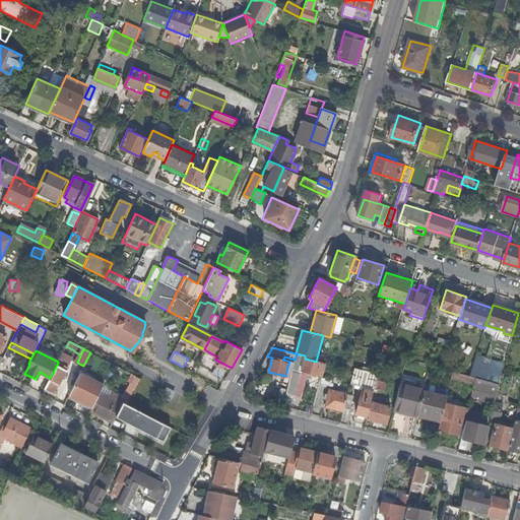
[(295,396),(298,383),(300,375),(302,371),(308,372),(311,373),(318,375),(320,366),(324,367),(325,362),(322,361),(321,363),(316,362),(305,359),(305,355),(297,353),(295,360),(286,394),(295,396)]
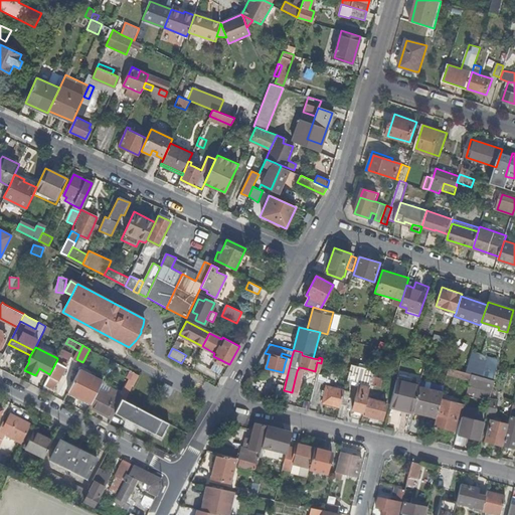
[(471,351),(466,371),(483,375),(488,356),(471,351)]
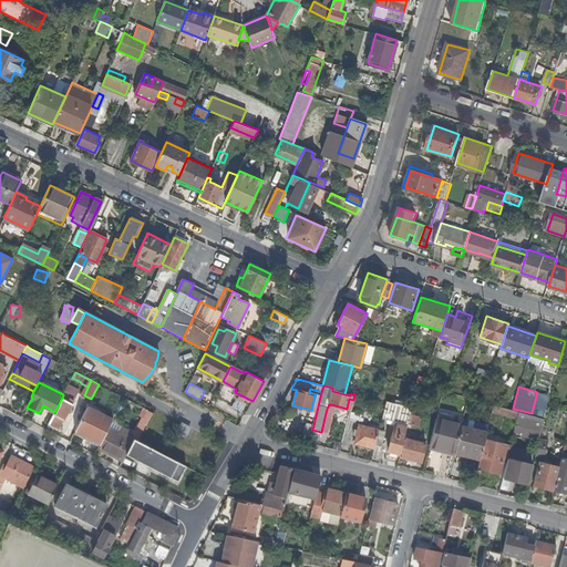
[(66,398),(63,395),(59,404),(60,404),(55,414),(53,413),(48,424),(58,430),(62,421),(66,422),(70,415),(65,413),(71,403),(64,400),(66,398)]
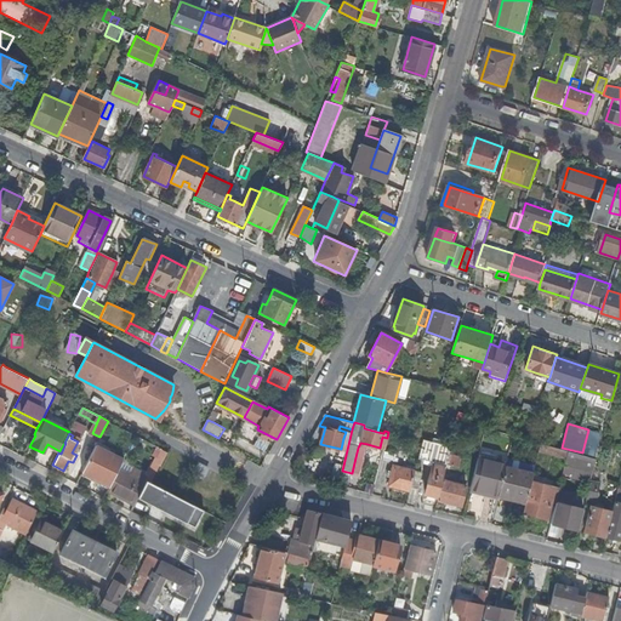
[(426,495),(438,497),(449,454),(451,446),(423,440),(422,440),(419,457),(434,461),(426,495)]
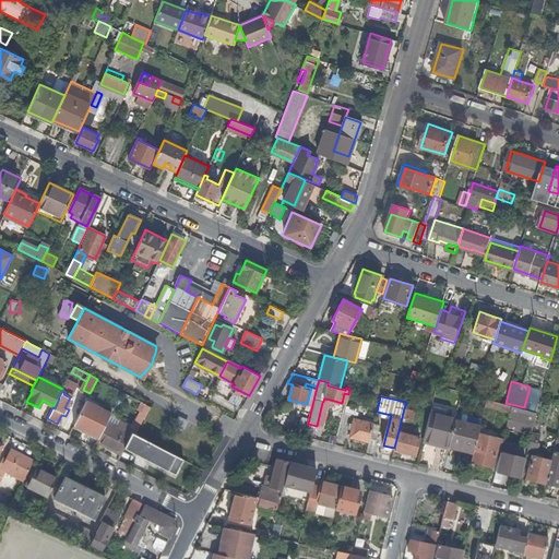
[(510,415),(511,406),(487,400),(485,405),(507,411),(507,414),(510,415)]
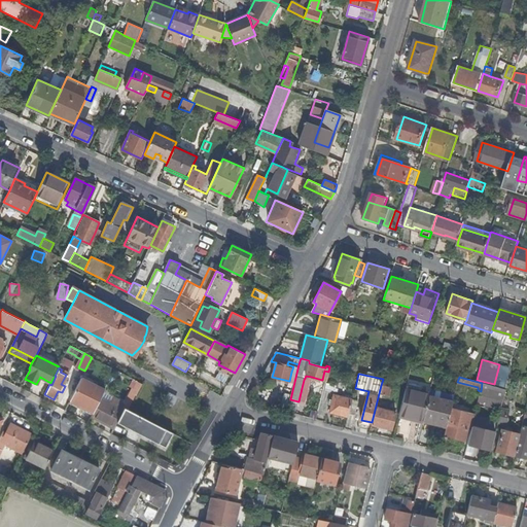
[(70,401),(93,413),(100,399),(100,398),(104,390),(81,378),(70,401)]
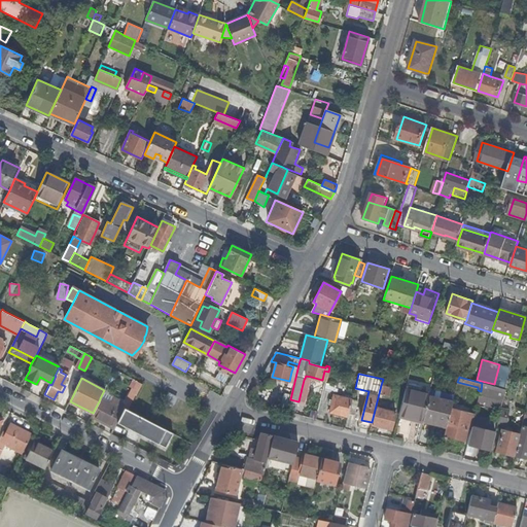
[(135,380),(124,397),(132,402),(143,385),(135,380)]
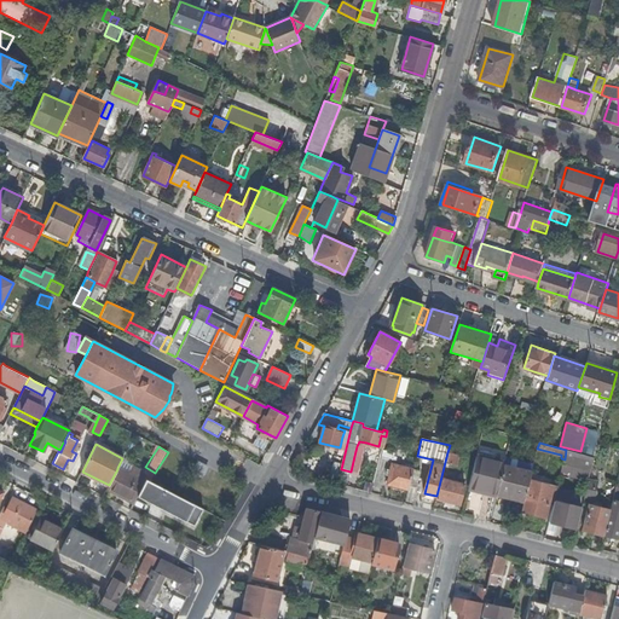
[(394,456),(395,453),(383,450),(381,457),(397,461),(397,457),(394,456)]
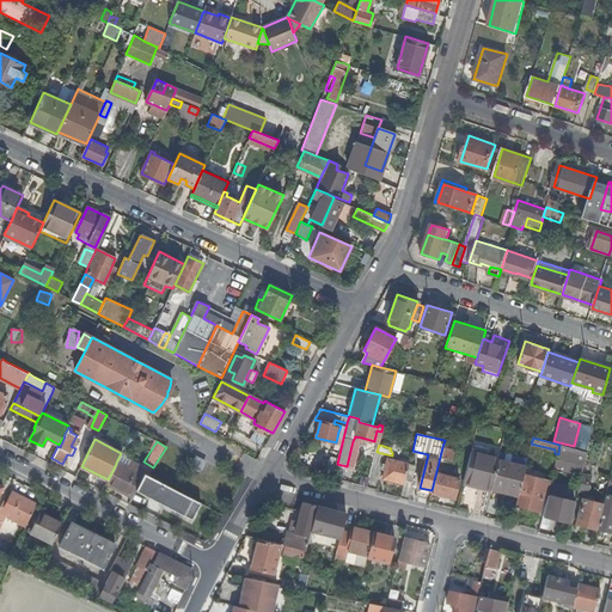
[(585,465),(587,452),(560,445),(558,454),(557,458),(585,465)]
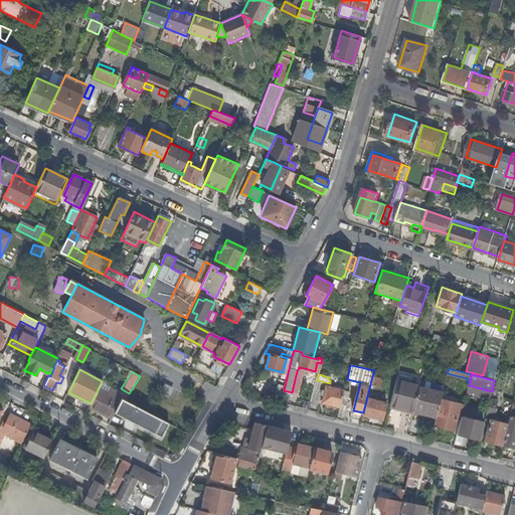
[(383,378),(372,376),(363,412),(363,414),(382,419),(387,402),(372,399),(374,391),(380,392),(383,378)]
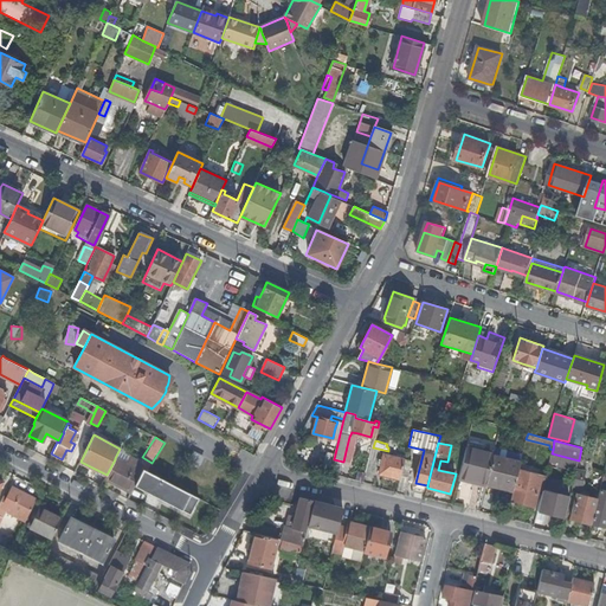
[(354,447),(347,446),(343,462),(350,463),(354,447)]
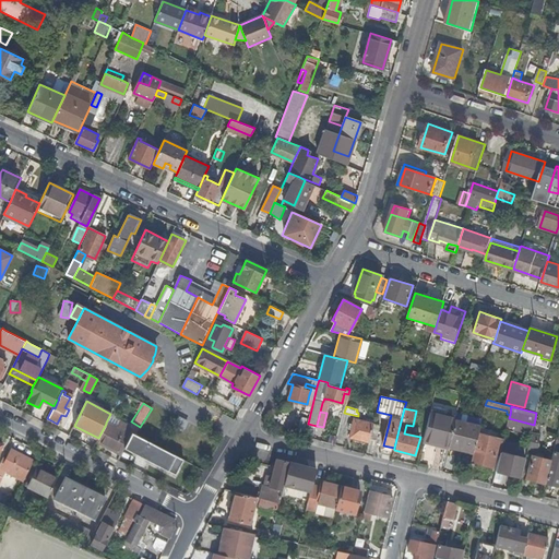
[(424,439),(449,445),(454,420),(455,418),(430,412),(424,439)]
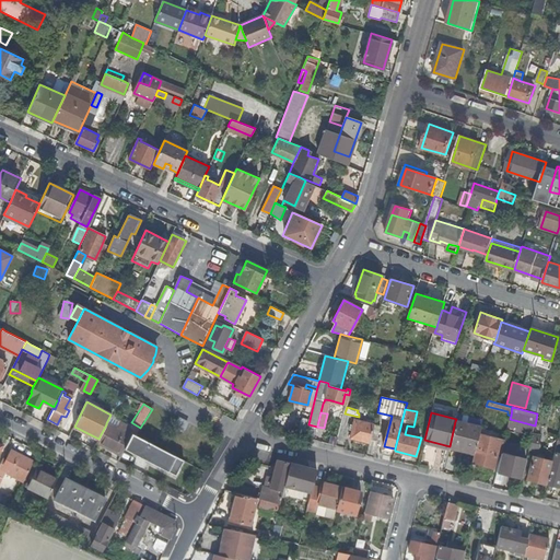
[(350,438),(370,443),(371,440),(374,424),(354,420),(350,438)]
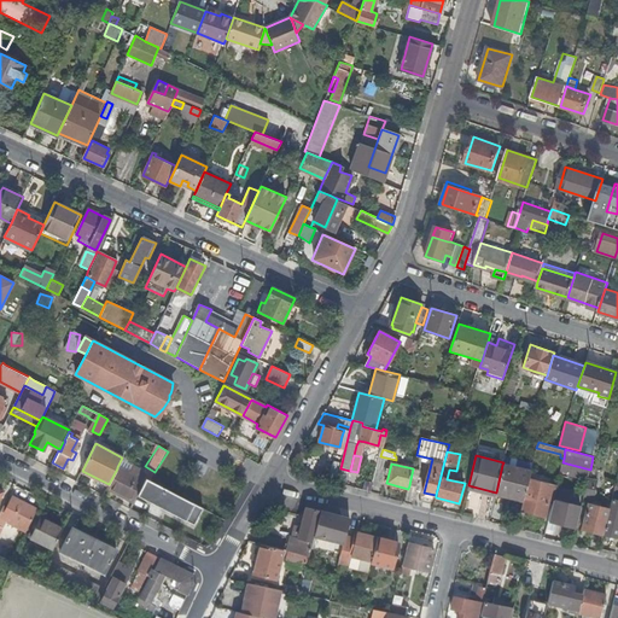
[(496,493),(524,500),(524,497),(525,490),(529,479),(530,471),(502,465),(496,493)]
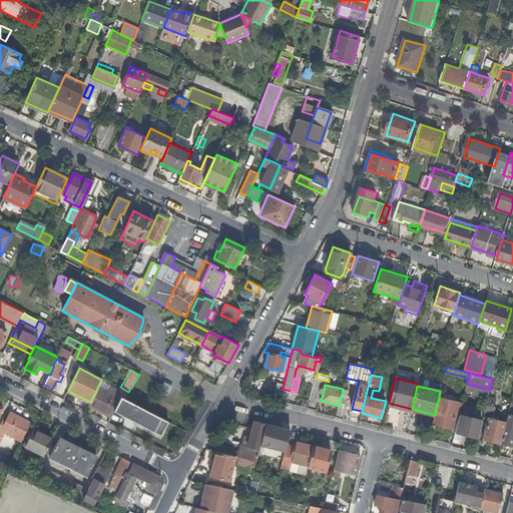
[(112,396),(97,389),(90,402),(89,405),(111,416),(122,395),(115,391),(112,396)]
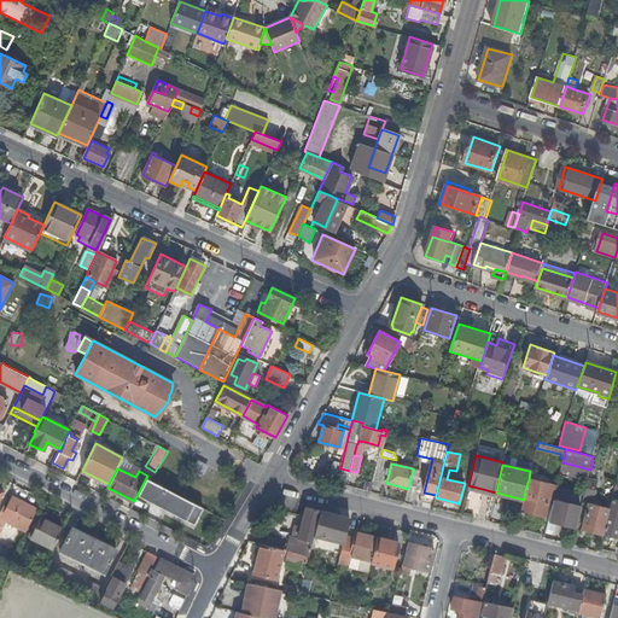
[(420,470),(413,468),(409,485),(417,487),(420,470)]
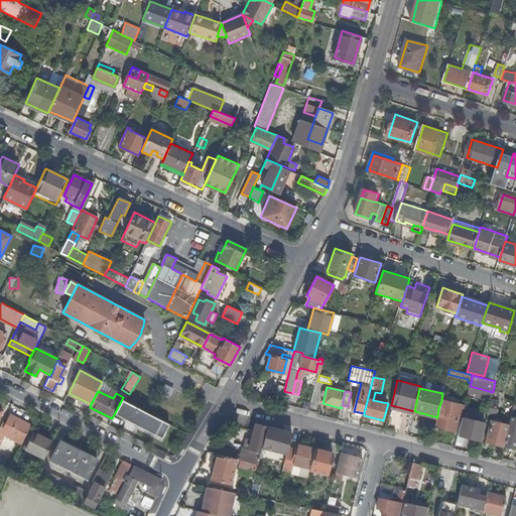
[(281,402),(283,396),(273,394),(272,400),(281,402)]
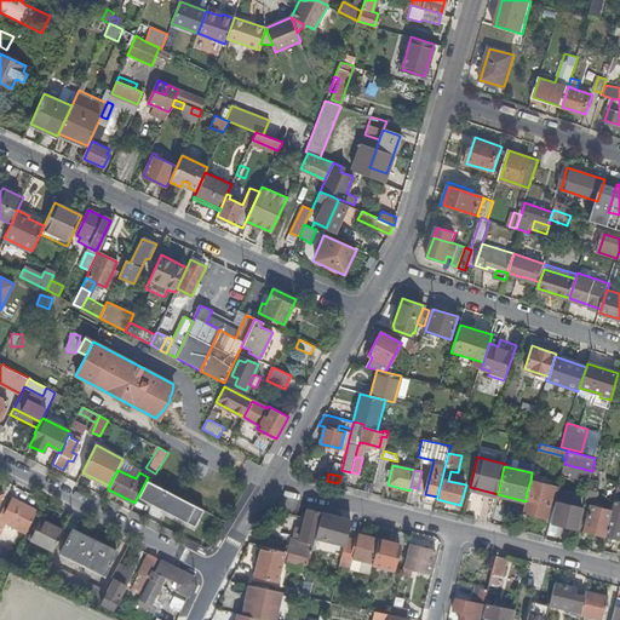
[(597,482),(590,480),(590,481),(585,497),(593,499),(597,482)]
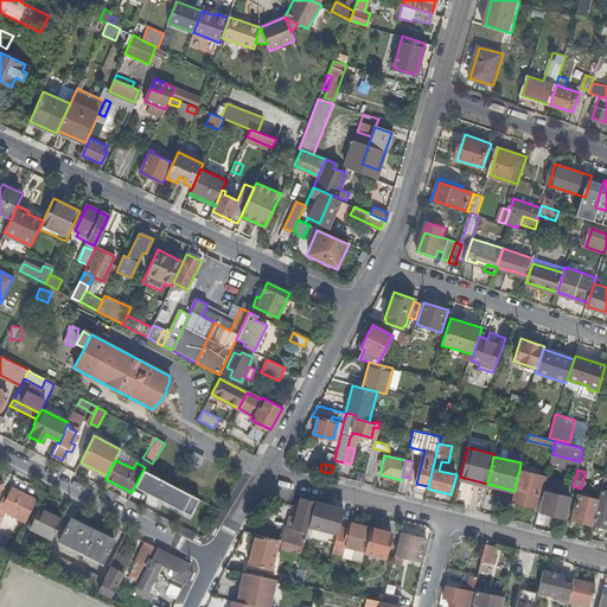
[(547,477),(519,471),(516,481),(515,489),(515,491),(512,500),(535,506),(537,493),(538,490),(543,491),(547,477)]
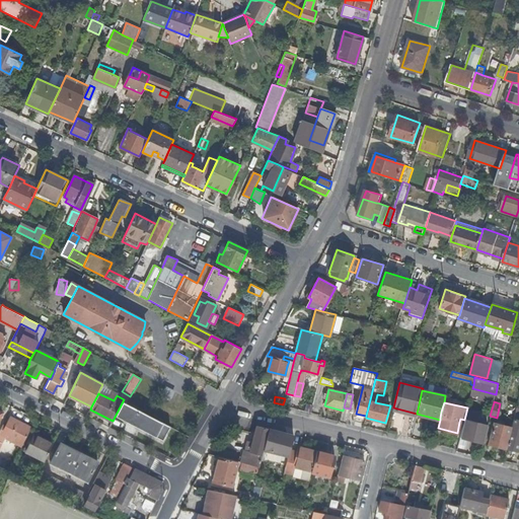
[(304,411),(311,413),(312,405),(306,403),(304,411)]
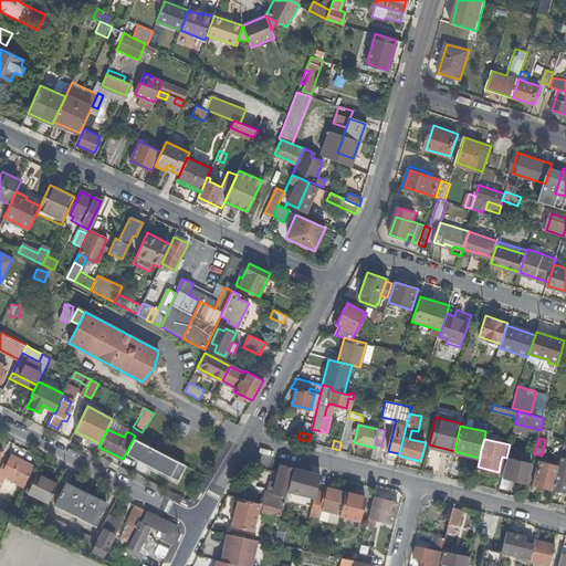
[(168,460),(135,442),(130,451),(137,454),(135,458),(140,460),(142,457),(161,468),(165,461),(167,462),(168,460)]
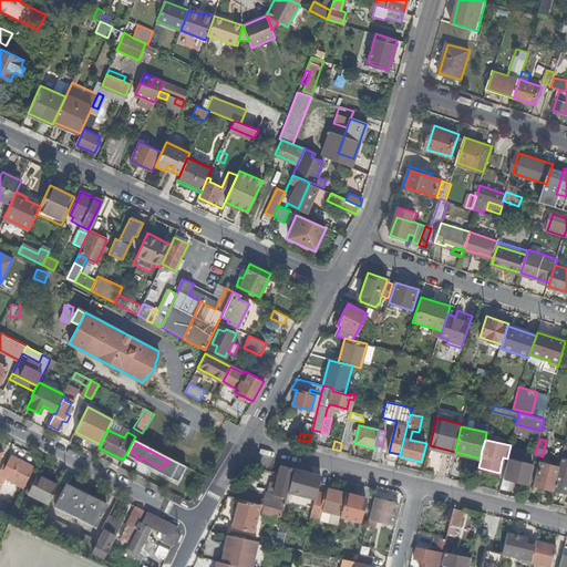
[(566,484),(566,456),(562,455),(559,466),(554,490),(565,493),(566,484)]
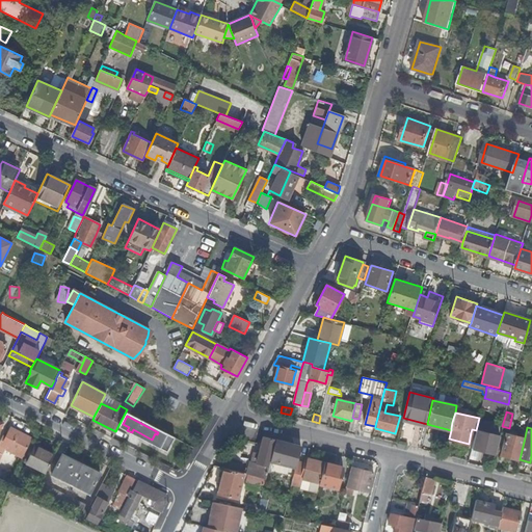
[(23,458),(32,439),(11,428),(7,436),(4,434),(0,442),(0,458),(5,449),(23,458)]
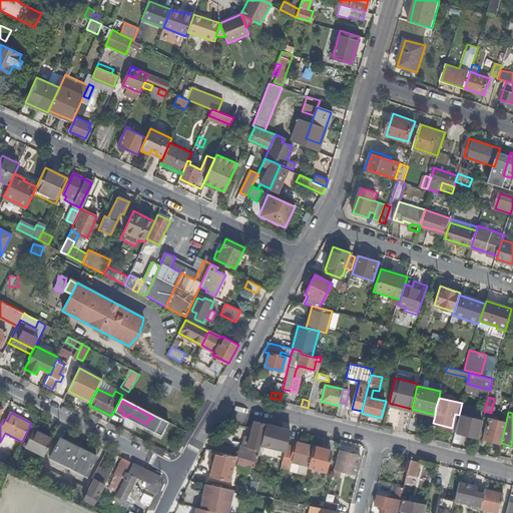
[(165,425),(167,421),(154,414),(152,417),(151,419),(148,424),(153,427),(157,420),(165,425)]
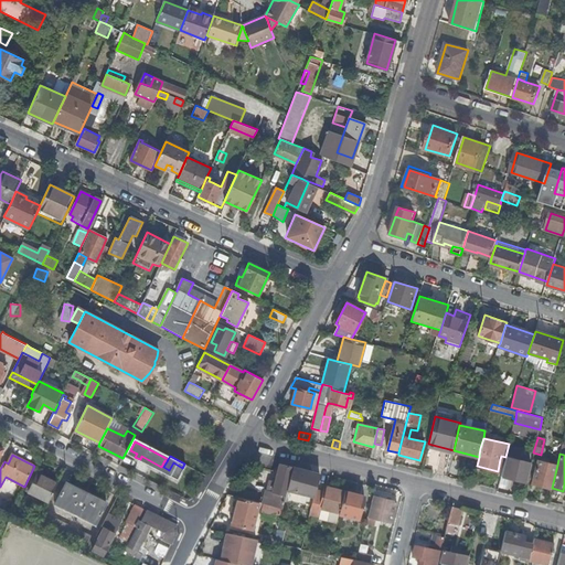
[(526,481),(531,464),(526,462),(505,457),(504,460),(501,475),(526,481)]
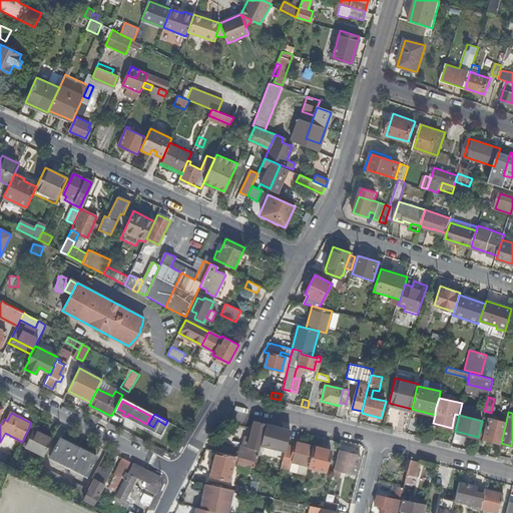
[(120,423),(110,418),(108,423),(118,428),(120,423)]
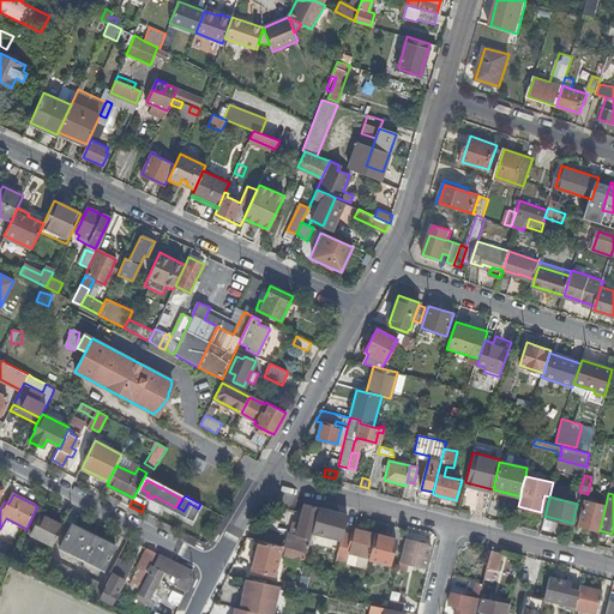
[(578,524),(600,530),(606,505),(584,500),(578,524)]
